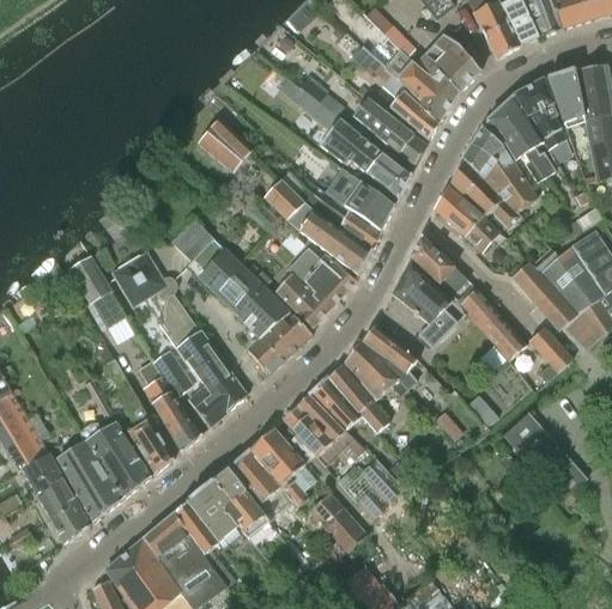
[(454,6),(450,0),(419,0),(436,20),(454,6)]
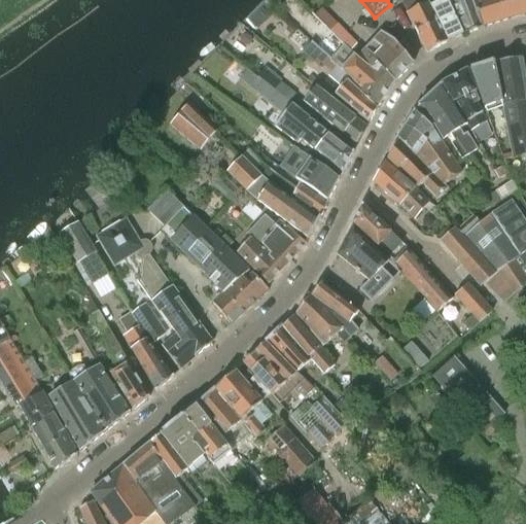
[(427,0),(428,1),(448,38),(463,32),(448,0),(427,0)]
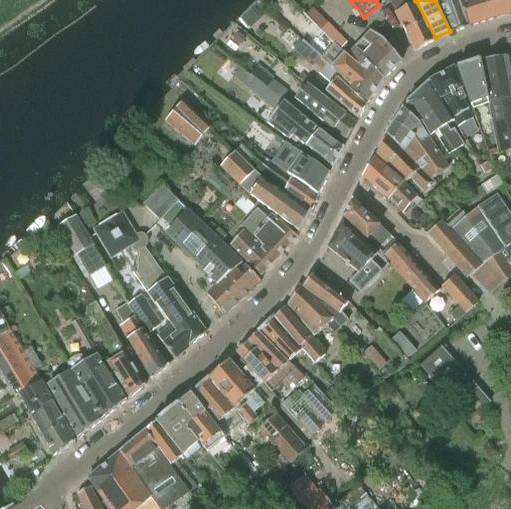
[(469,24),(459,0),(439,0),(453,30),(469,24)]
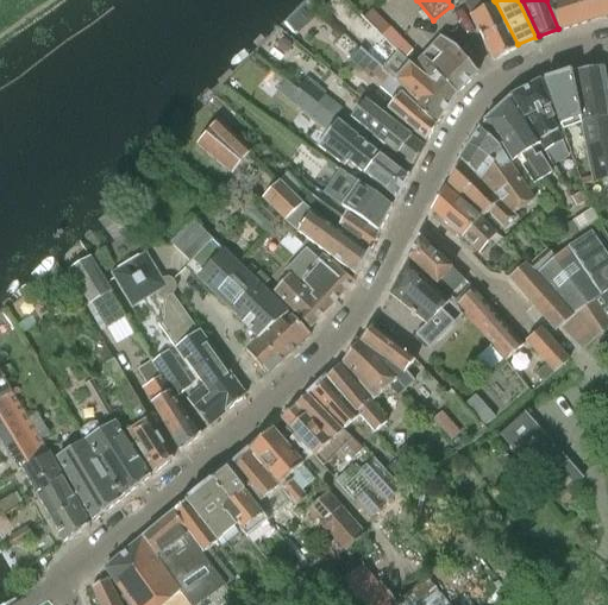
[(546,0),(558,29),(590,19),(585,0),(546,0)]
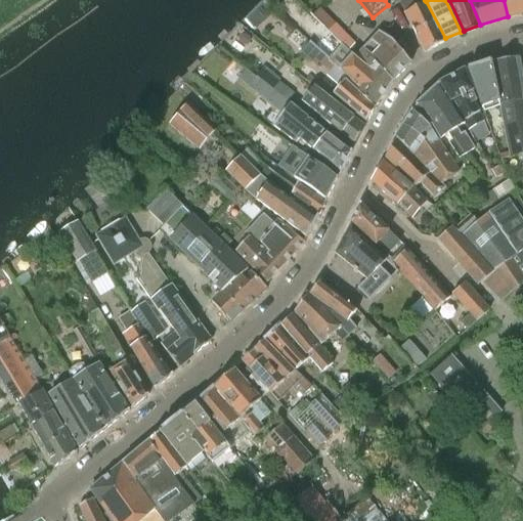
[(504,0),(508,16),(522,11),(522,0),(504,0)]
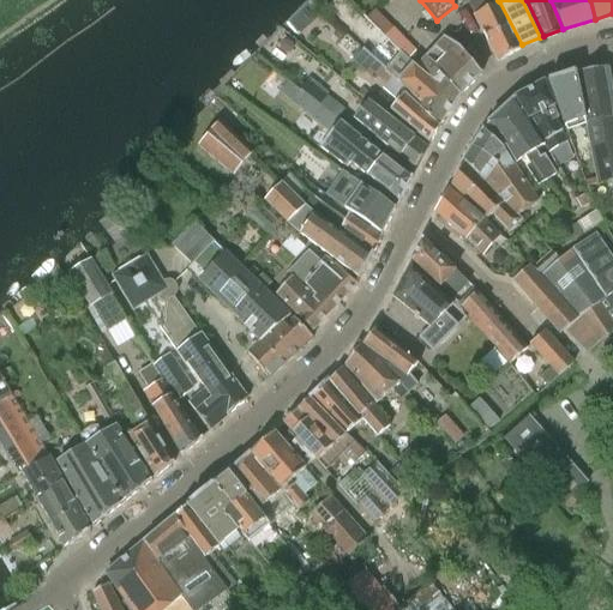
[(475,14),(498,59),(522,44),(499,1),(475,14)]
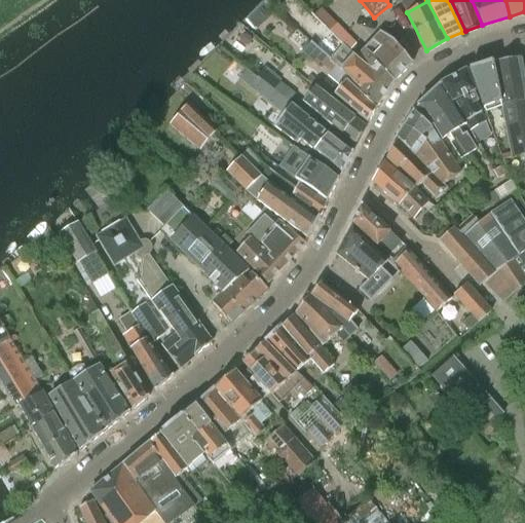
[(357,39),(338,22),(323,6),(315,13),(346,44),(349,47),(357,39)]
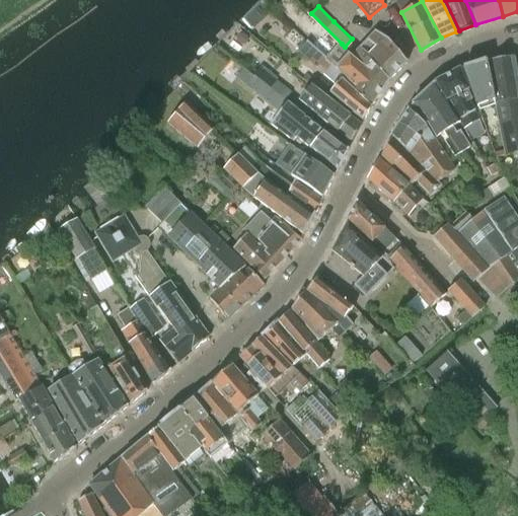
[(342,44),(311,13),(307,10),(299,18),(313,32),(315,31),(335,51),(342,44)]
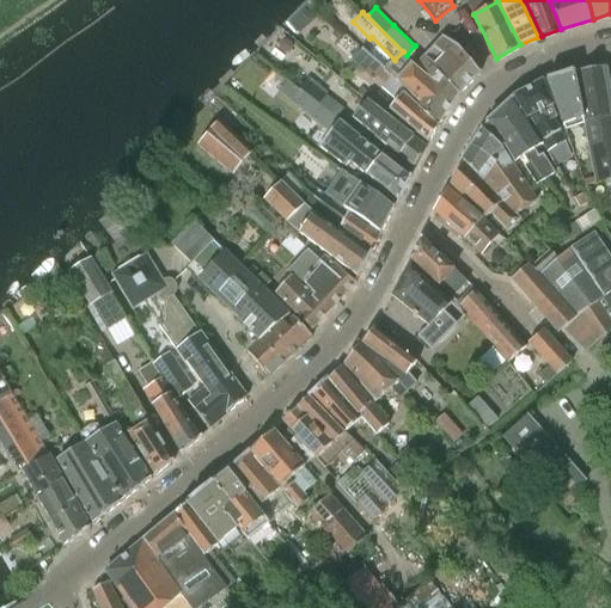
[(480,71),(460,48),(443,36),(413,62),(435,85),(443,78),(459,92),(480,71)]
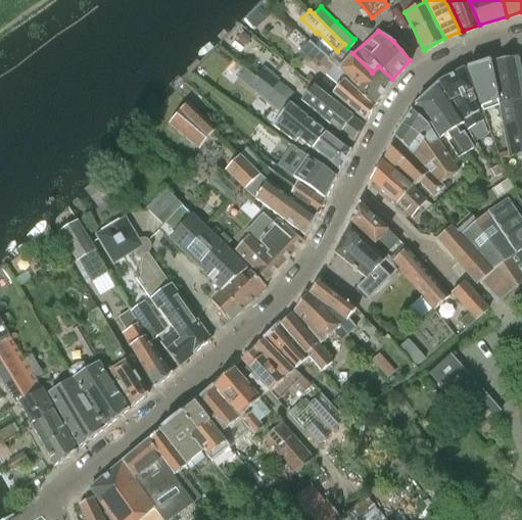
[(374,105),(345,77),(341,68),(336,64),(330,59),(309,40),(300,49),(316,63),(319,60),(328,69),(325,73),(338,84),(332,92),(366,120),(374,105)]
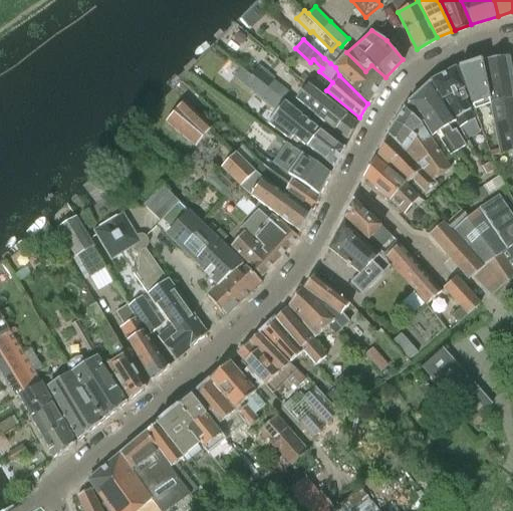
[(367,103),(386,77),(371,65),(365,71),(346,52),(337,62),(334,60),(330,63),(335,67),(339,75),(367,103)]
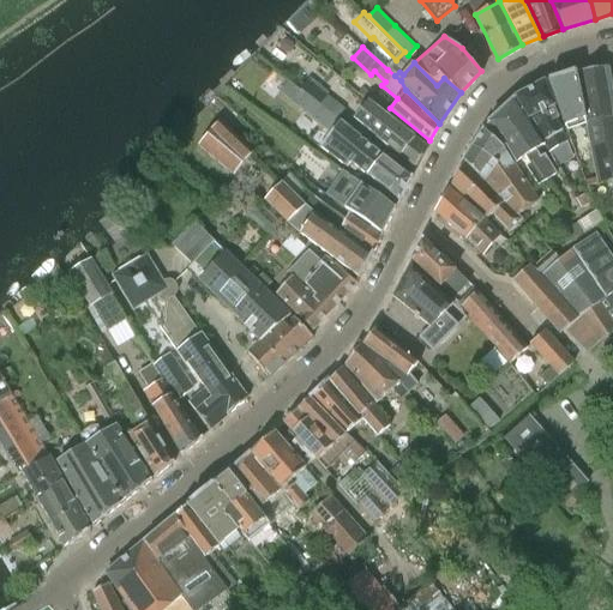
[(612,86),(608,64),(577,70),(587,118),(592,140),(600,181),(605,179),(612,176),(612,86)]
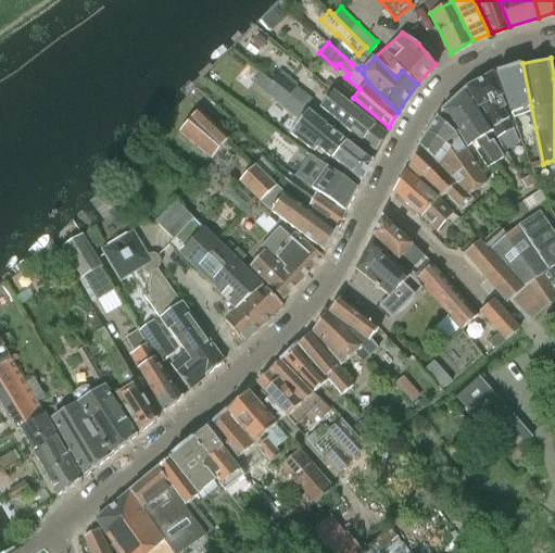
[(522,63),(495,71),(513,112),(531,107),(522,63)]
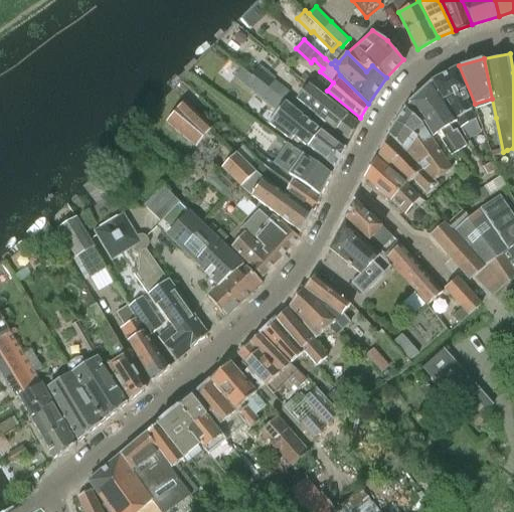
[(260,62),(252,71),(257,76),(269,86),(276,76),(260,62)]
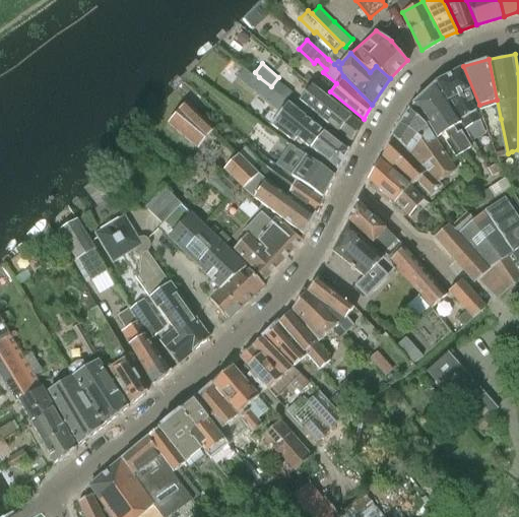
[(471,99),(460,67),(437,80),(461,120),(466,126),(471,138),(487,131),(480,118),(469,100),(471,99)]
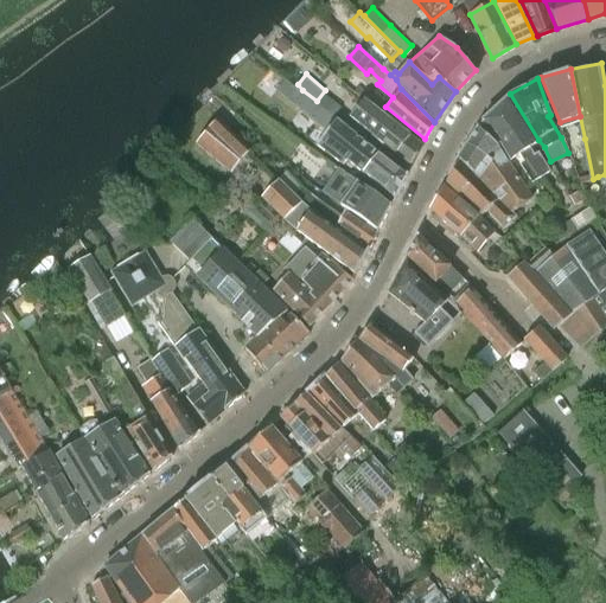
[(407,174),(333,114),(342,104),(325,90),(317,101),(303,90),(293,102),(327,129),(316,142),(344,162),(348,159),(395,197),(407,174)]
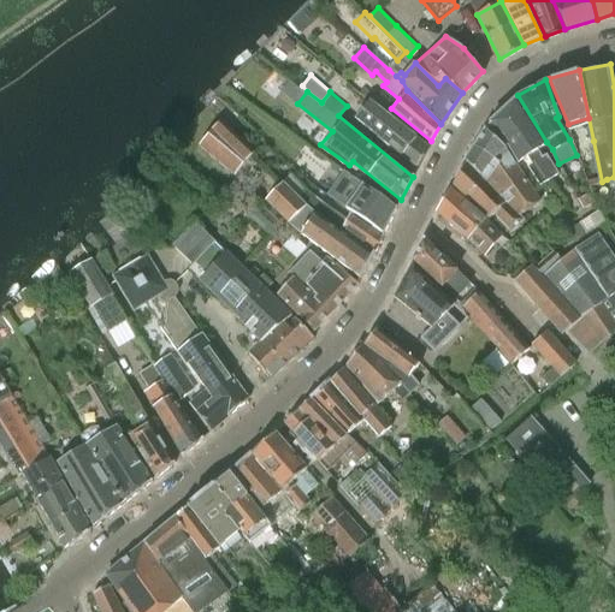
[(518,95),(504,107),(550,177),(559,171),(547,153),(542,154),(538,148),(547,142),(518,95)]
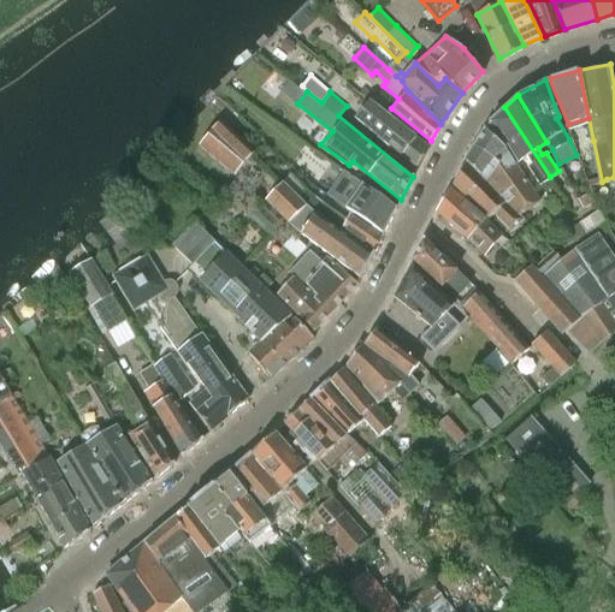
[(430,146),(367,99),(356,117),(380,135),(377,138),(418,167),(430,146)]
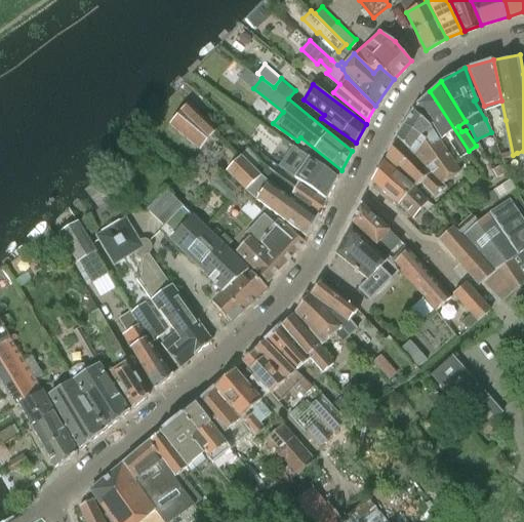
[(430,91),(415,105),(432,121),(441,137),(448,132),(453,138),(449,139),(459,156),(469,151),(430,91)]
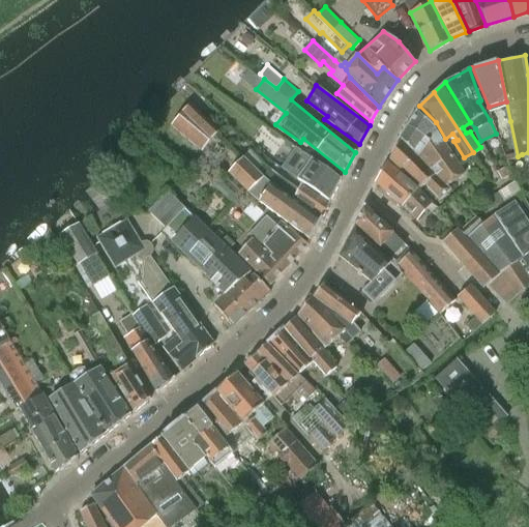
[(171,124),(202,150),(218,130),(189,103),(171,124)]
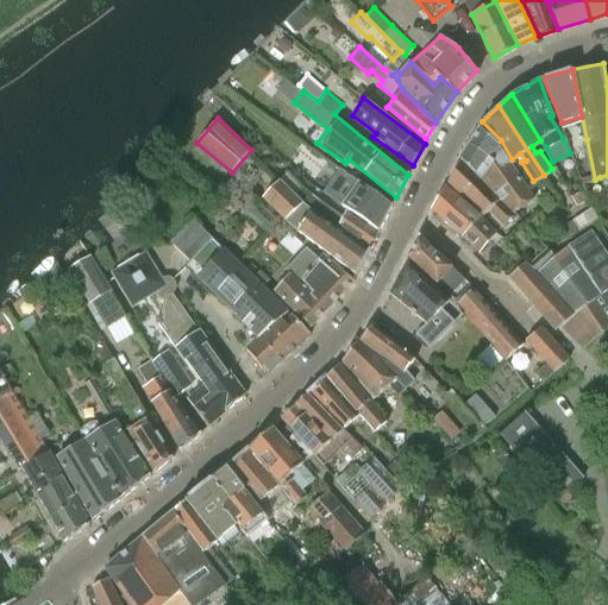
[(480,126),(469,144),(494,161),(481,177),(516,209),(532,197),(520,178),(499,143),(480,126)]
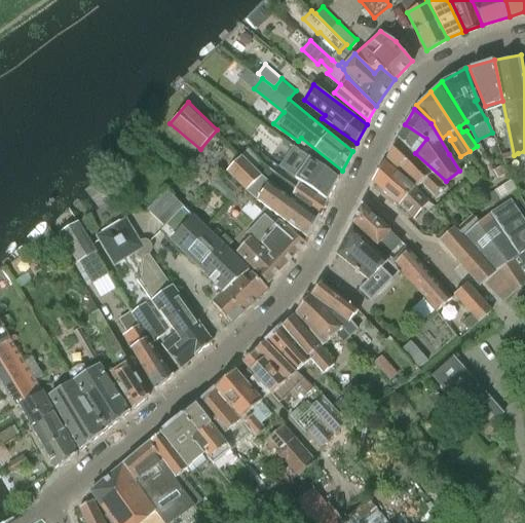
[(405,124),(398,137),(415,153),(426,139),(405,124)]
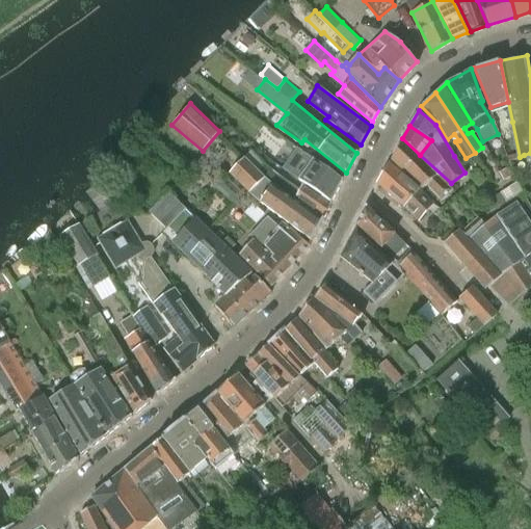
[(299,180),(303,182),(332,201),(343,178),(283,136),(274,150),(304,172),(299,180)]
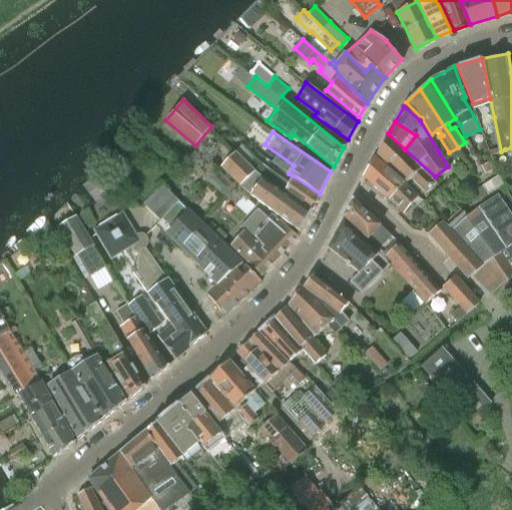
[(388,133),(378,151),(408,181),(411,177),(425,191),(438,181),(435,176),(405,149),(388,133)]
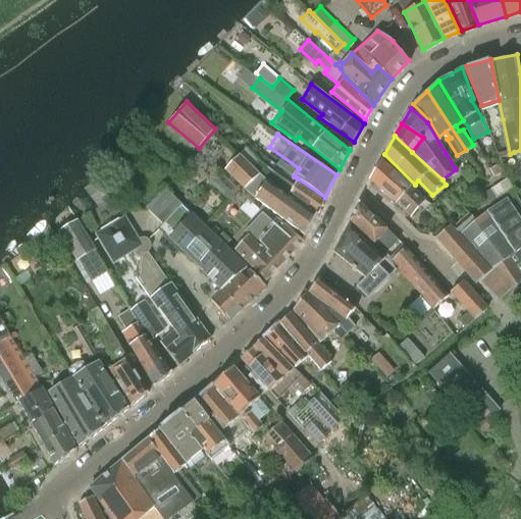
[(248,146),(241,153),(253,165),(260,159),(248,146)]
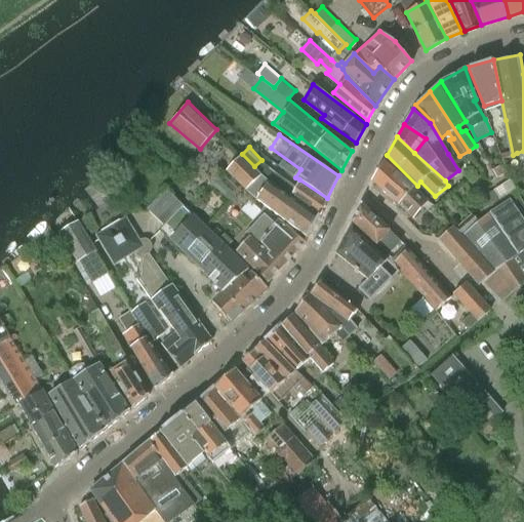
[(318,214),(290,194),(274,183),(269,181),(254,166),(242,154),(227,169),(247,189),(252,184),(262,192),(256,198),(308,236),(318,214)]
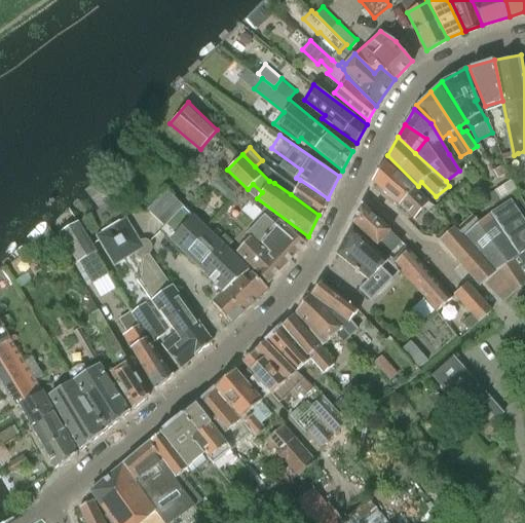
[(427,199),(384,159),(373,179),(412,216),(427,199)]
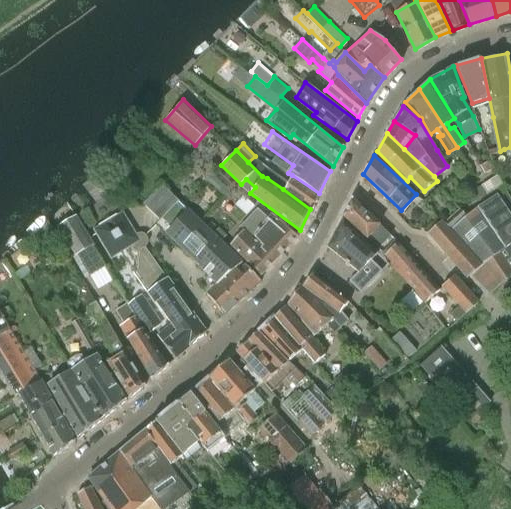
[(319,193),(292,175),(288,181),(255,156),(248,162),(262,176),(267,178),(283,189),(310,209),(319,193)]
